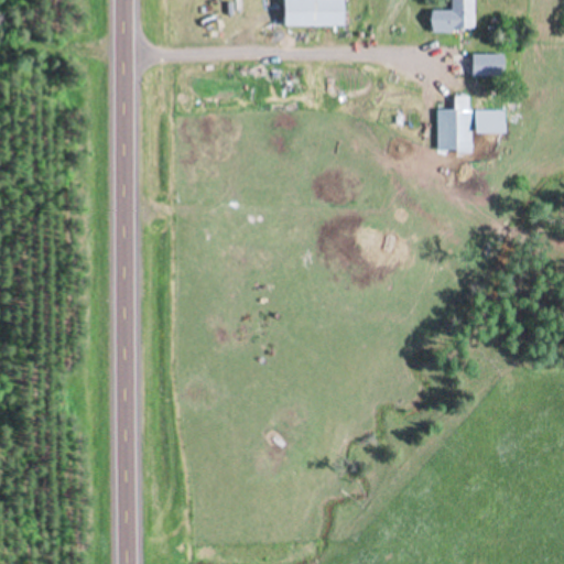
[(345,0),(284,0),(284,29),(345,29),(345,0)]
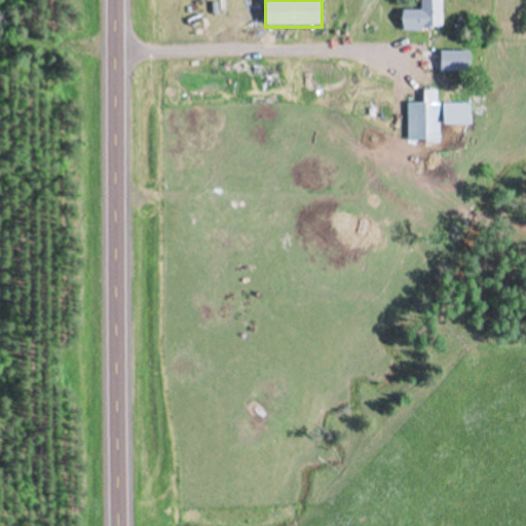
[(442,31),(441,0),(420,0),(420,11),(402,11),(402,31),(442,31)]
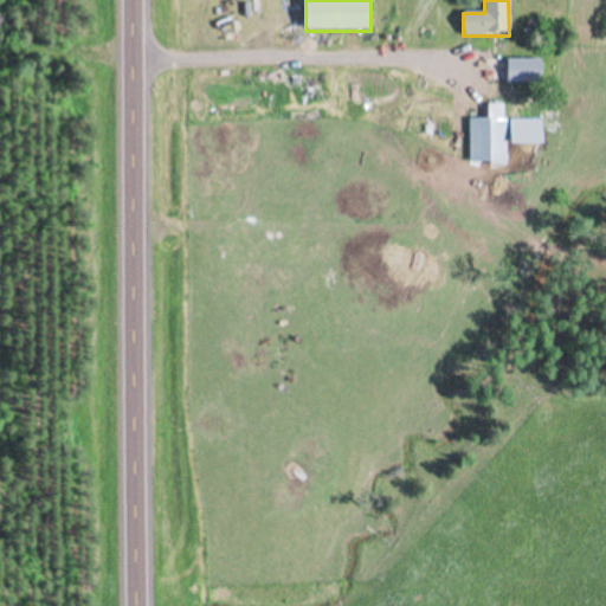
[(507,84),(542,84),(542,60),(507,60),(507,84)]
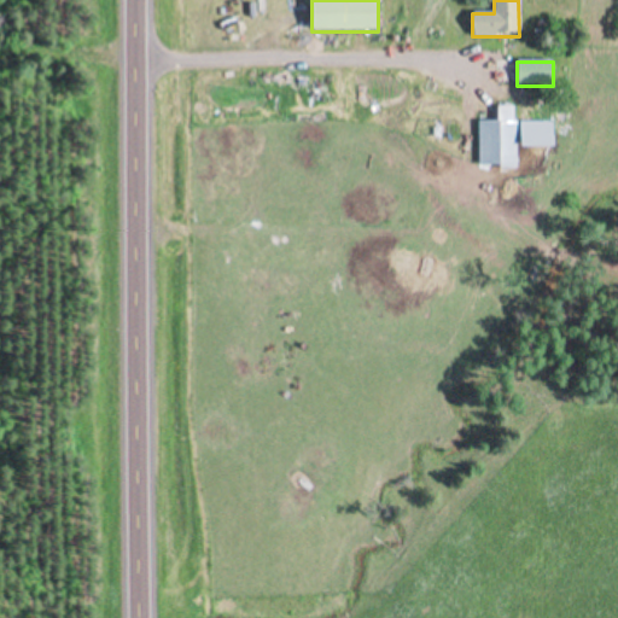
[(478,122),(478,168),(514,168),(514,106),(499,106),(499,122),(478,122)]
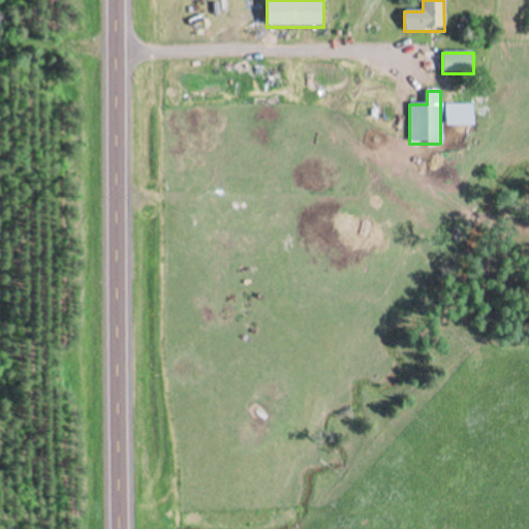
[(444,125),(474,125),(473,104),(444,104),(444,125)]
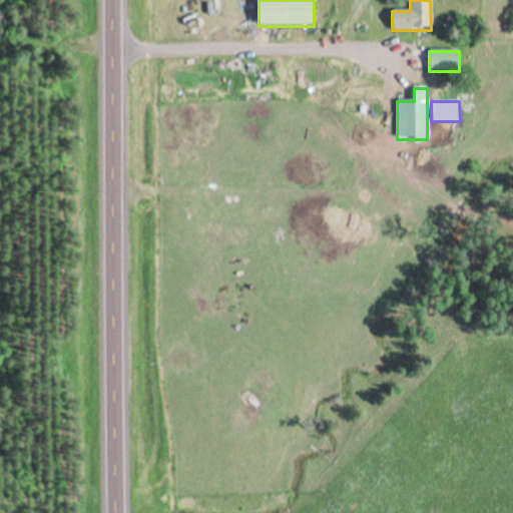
All buildings are outlined.
